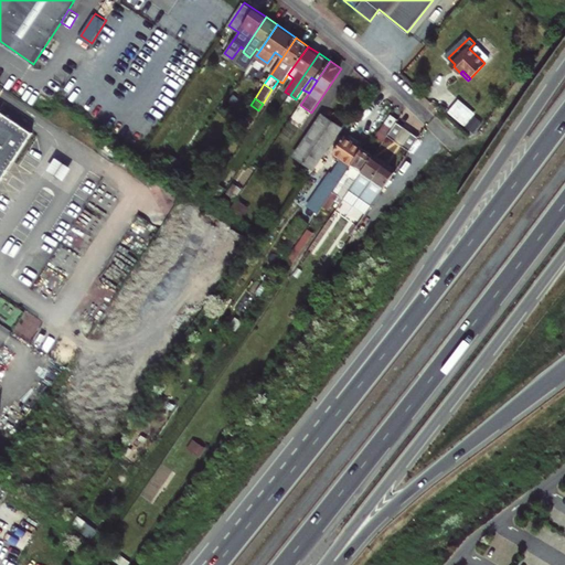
[(472,130),(483,118),(461,98),(450,109),(472,130)]
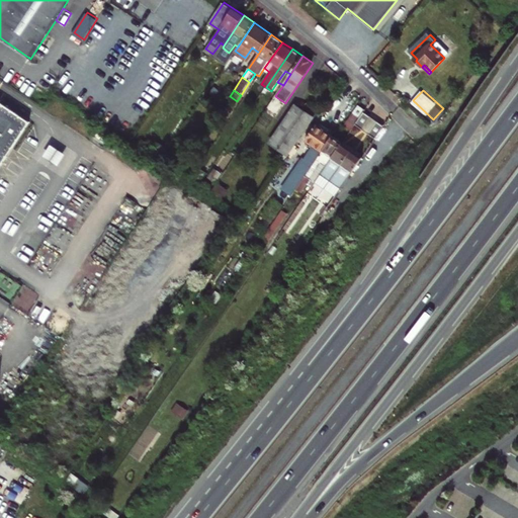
[(0,168),(30,121),(0,101),(0,168)]
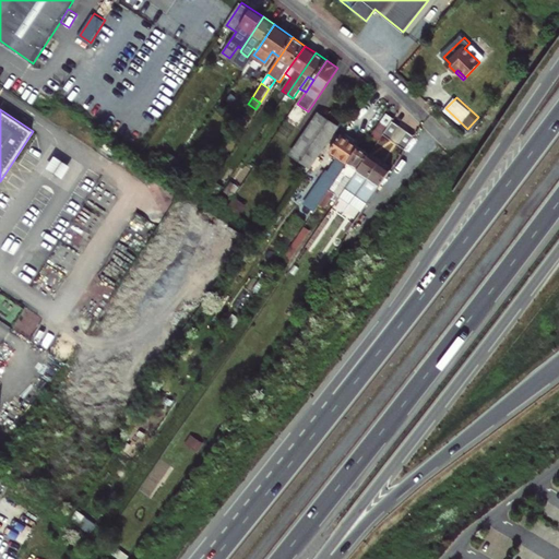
[(342,127),(346,120),(331,110),(328,118),(321,113),(293,156),(311,169),(341,127),(342,127)]
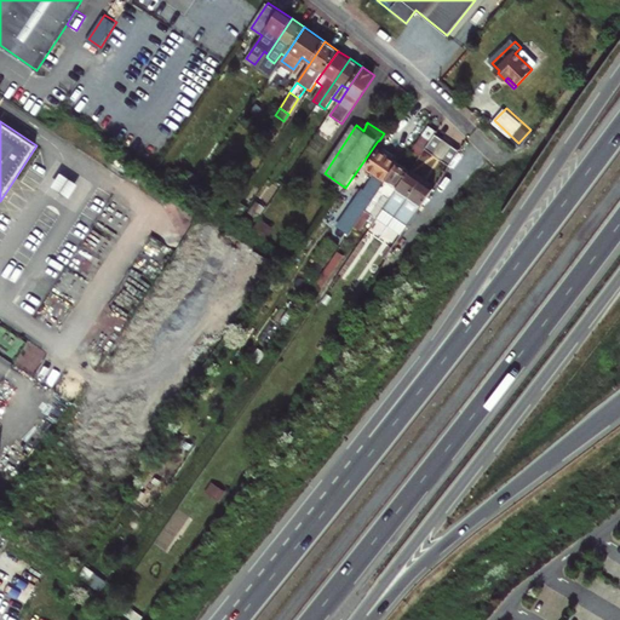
[(413,151),(420,156),(426,148),(437,132),(430,127),(413,151)]
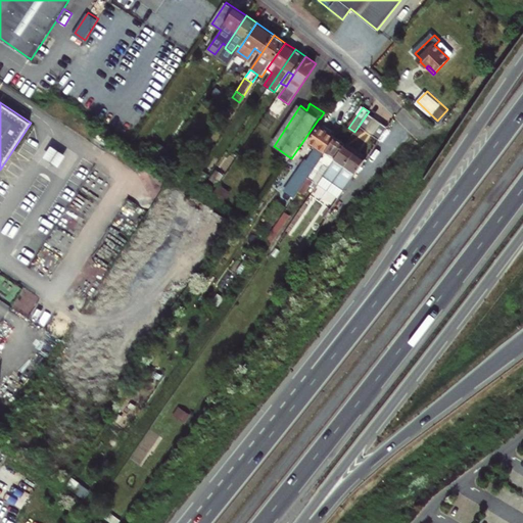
[(369,111),(360,125),(367,130),(376,116),(369,111)]
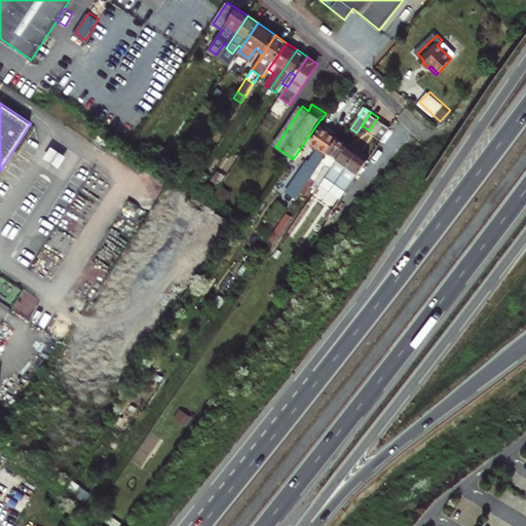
[(380,119),(378,117),(369,130),(371,133),(380,119)]
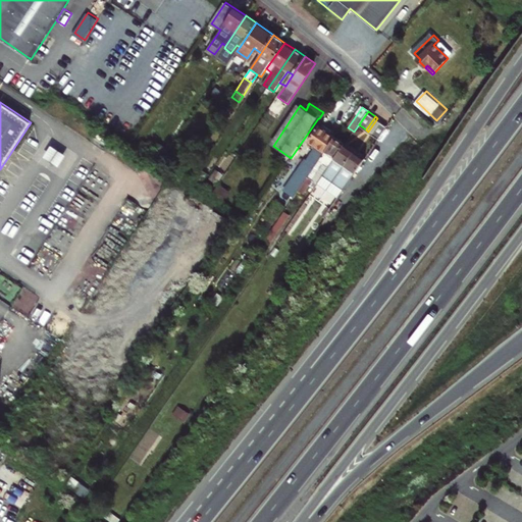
[(377,118),(368,132),(372,134),(381,121),(377,118)]
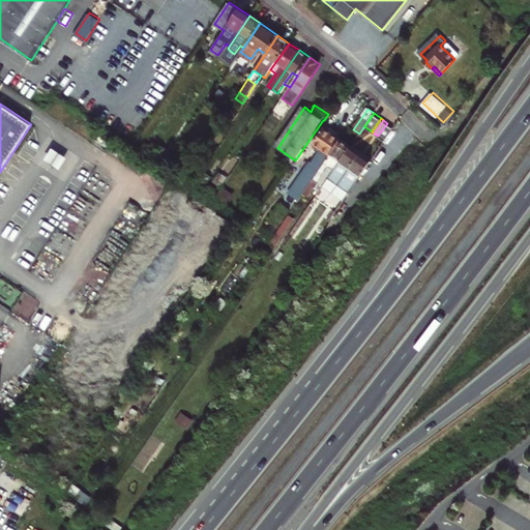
[(385,140),(393,127),(387,123),(378,136),(385,140)]
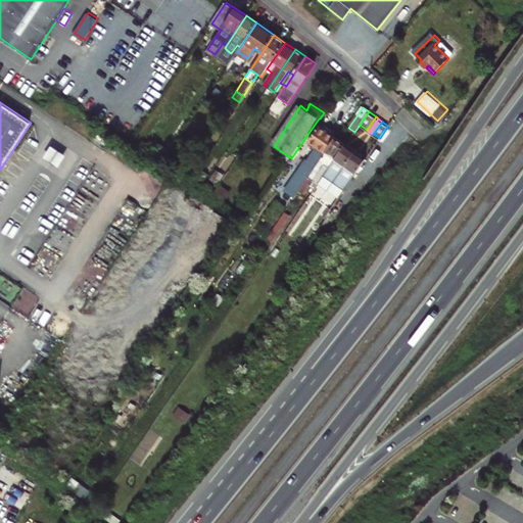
[(314,171),(336,138),(319,126),(308,141),(318,147),(288,189),(295,194),(312,169),(314,171)]
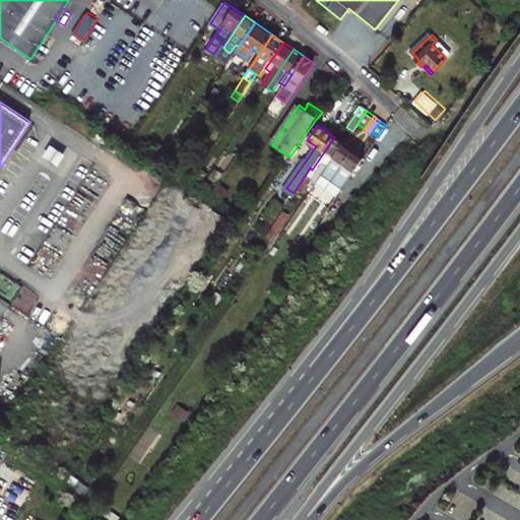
[(313,180),(317,183),(344,143),(334,137),(312,170),(298,190),(303,194),(309,185),(313,180)]
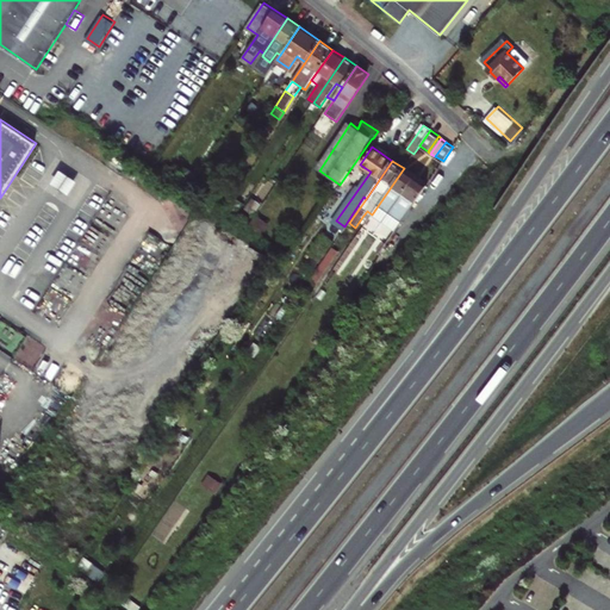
[(180,179),(192,186),(199,175),(187,168),(180,179)]
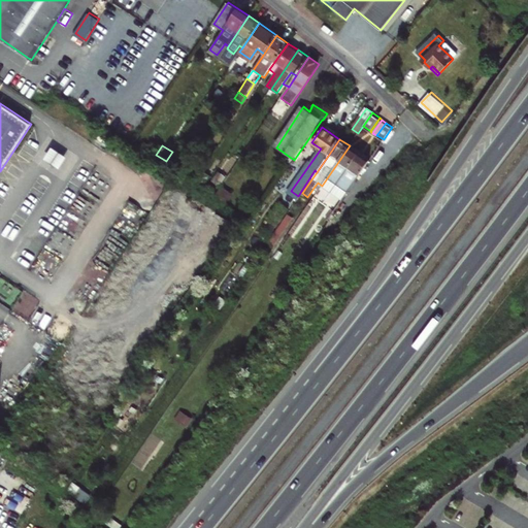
[(318,192),(327,198),(359,153),(350,145),(322,186),(318,192)]
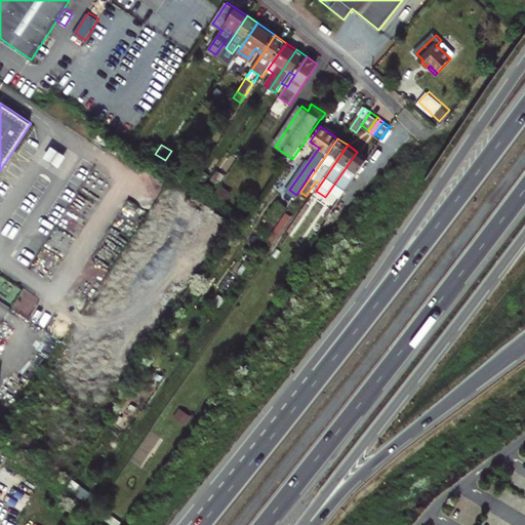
[(337,205),(368,159),(357,152),(325,197),(337,205)]
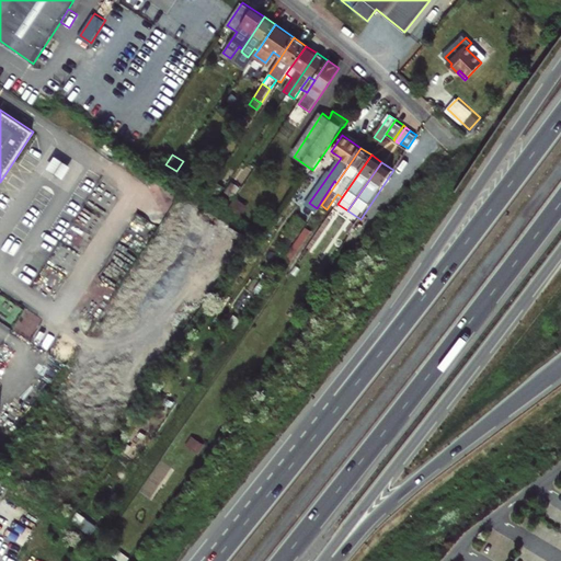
[(333,199),(338,204),(342,197),(338,194),(333,199)]
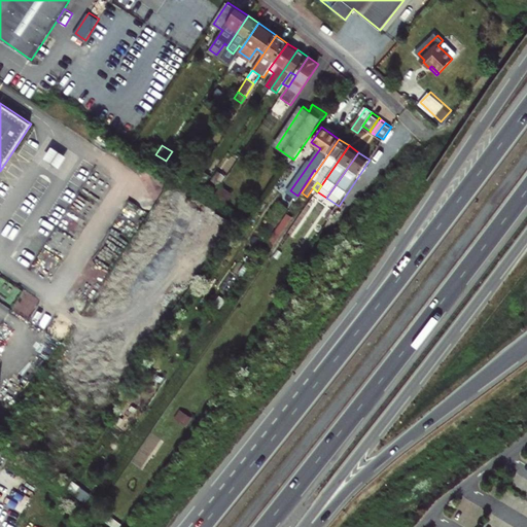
[(214,197),(225,204),(233,192),(222,185),(214,197)]
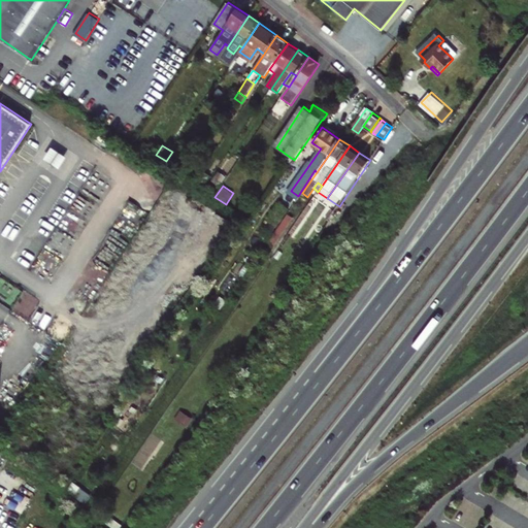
[(294,218),(288,213),(262,252),(267,255),(294,218)]
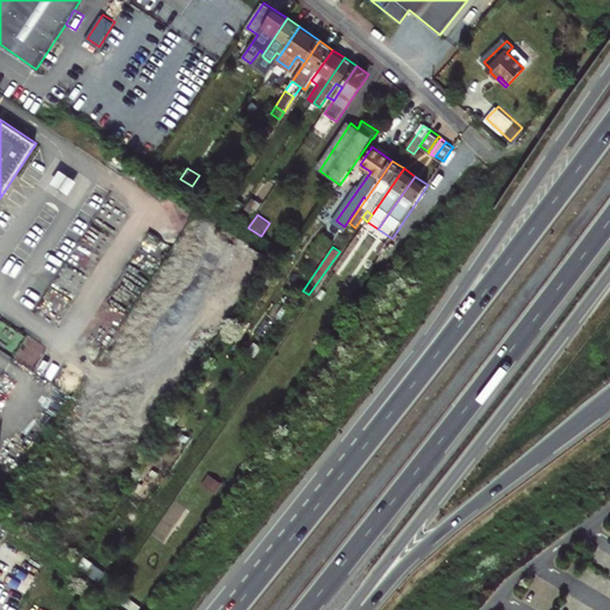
[(299,316),(290,310),(284,318),(293,325),(299,316)]
